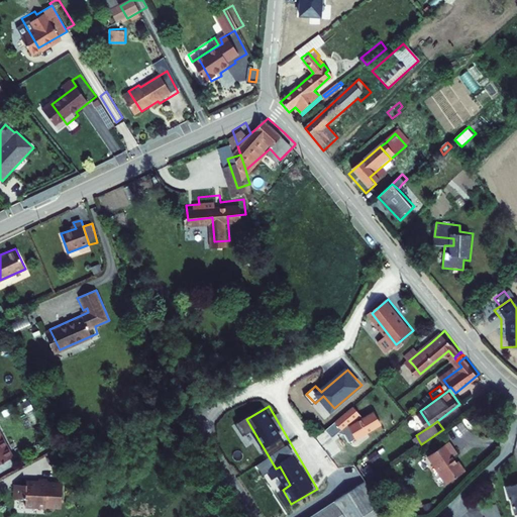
[(7,422),(0,424),(0,463),(21,453),(7,422)]
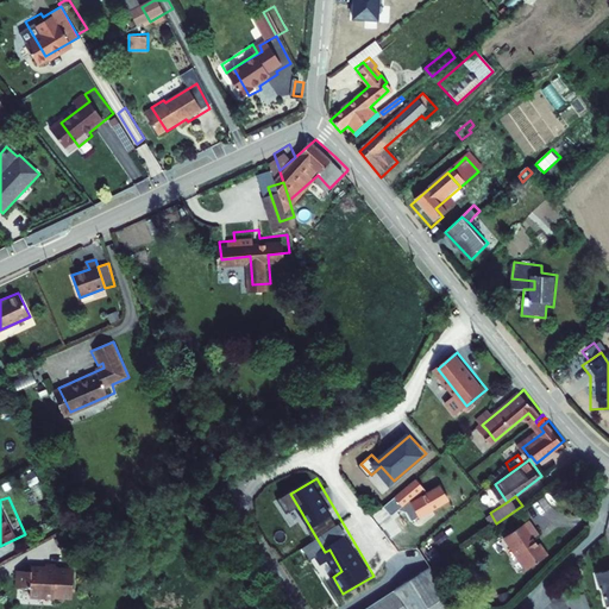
[(534,514),(509,532),(534,567),(556,552),(545,538),(544,539),(540,535),(546,531),(534,514)]
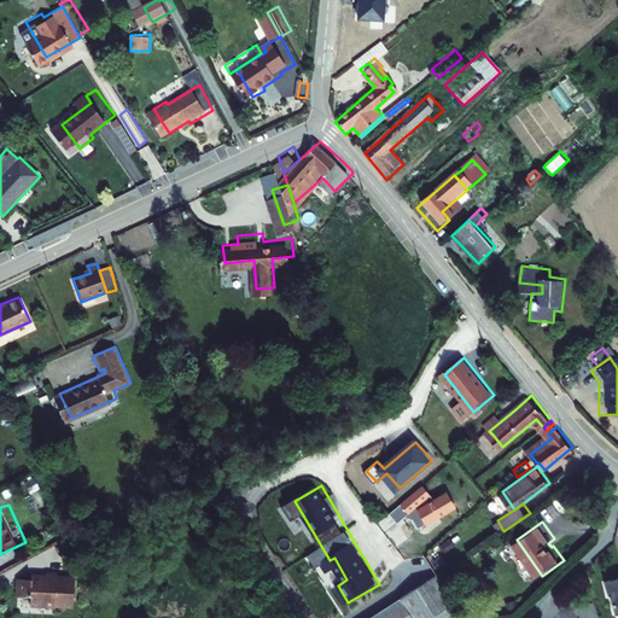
[(514,546),(508,548),(519,567),(525,564),(514,546)]
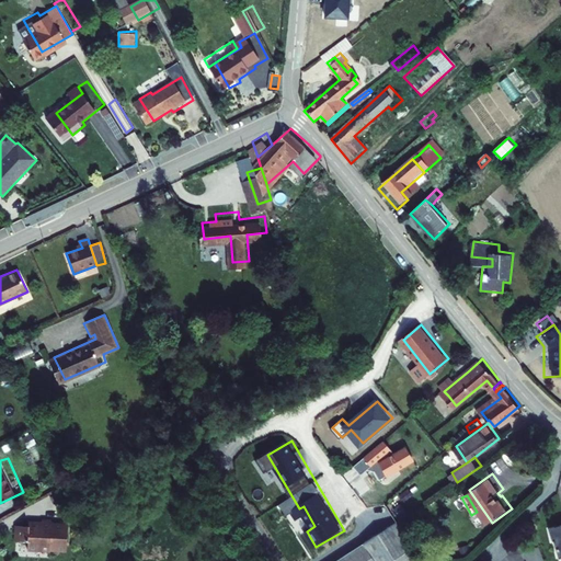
[(283,502),(288,514),(298,510),(293,497),(283,502)]
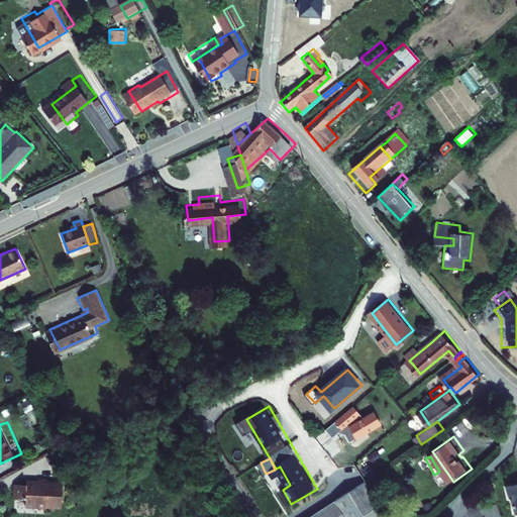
[(29,487),(17,486),(16,501),(28,501),(27,509),(38,510),(41,506),(58,507),(59,501),(50,501),(50,488),(52,482),(42,481),(41,484),(29,483),(29,487)]
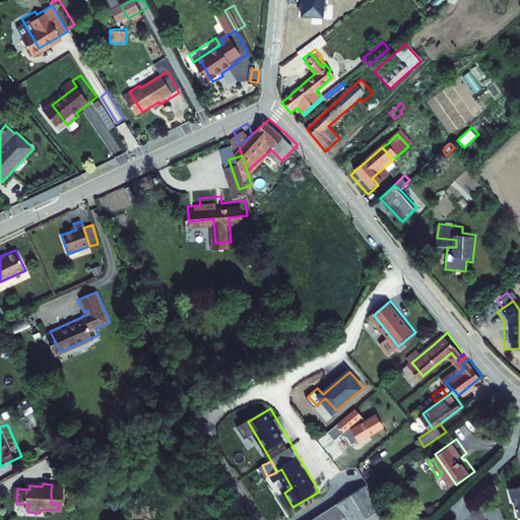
[(60,491),(51,491),(51,504),(59,504),(60,491)]
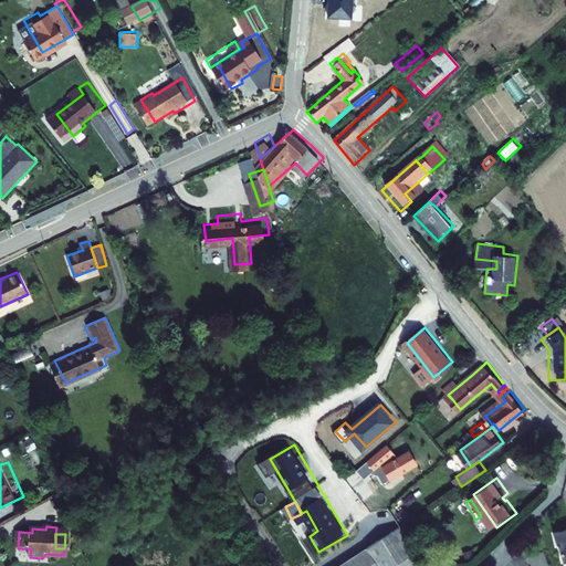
[(421,565),(429,562),(412,535),(364,565),(421,565)]
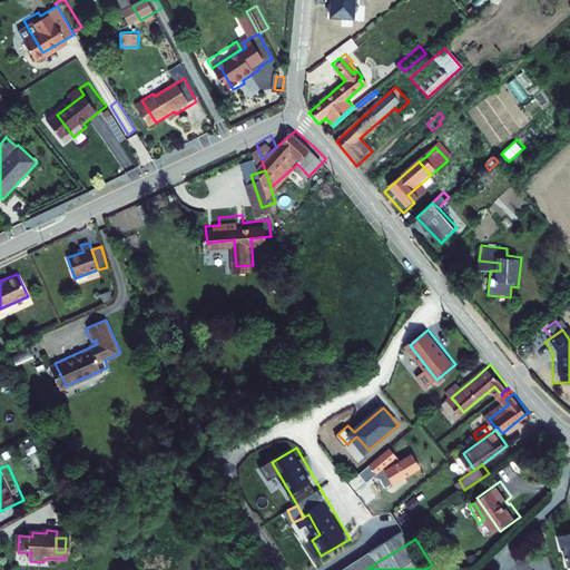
[(553,569),(556,569),(551,553),(534,558),(538,569),(553,569)]
